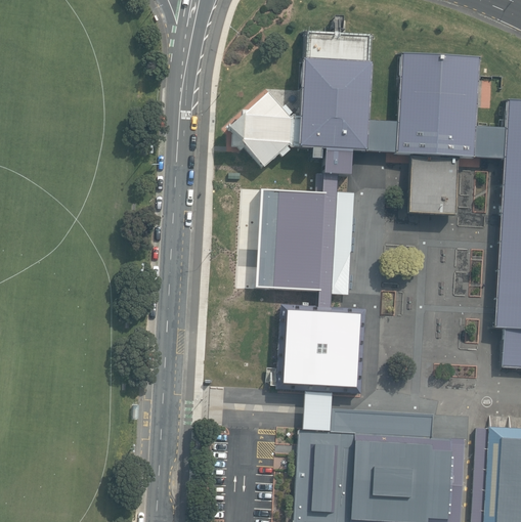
[(296,145),(296,147),(309,147),(309,149),(308,149),(308,159),(317,159),(318,148),(324,148),(322,169),(342,170),(349,171),(350,150),(364,150),(366,119),(370,61),(367,61),(368,34),(343,33),(344,14),(334,14),(333,32),(305,31),(304,58),(301,58),(298,116),(296,145)]
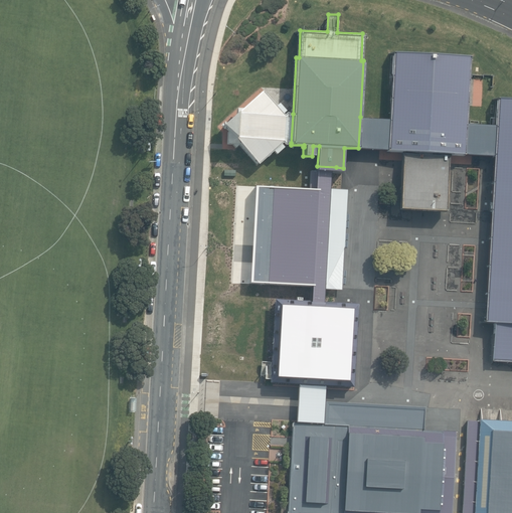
[(450,153),(466,154),(467,123),(471,55),(394,51),(390,119),(388,150),(403,151),(450,153)]
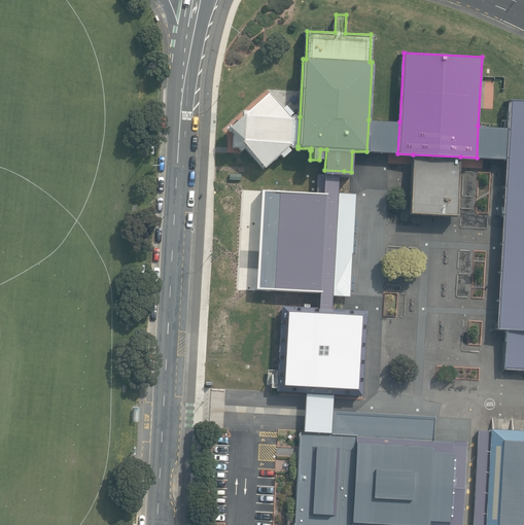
[(298,146),(300,116),(297,116),(297,115),(293,114),(291,116),(290,115),(293,112),(286,105),(283,108),(269,93),(247,111),(242,111),(242,114),(241,114),(228,127),(235,136),(234,145),(245,146),(265,168),(280,153),(283,158),(291,149),(288,146),(289,145),(291,147),(294,148),(294,146),(298,146)]
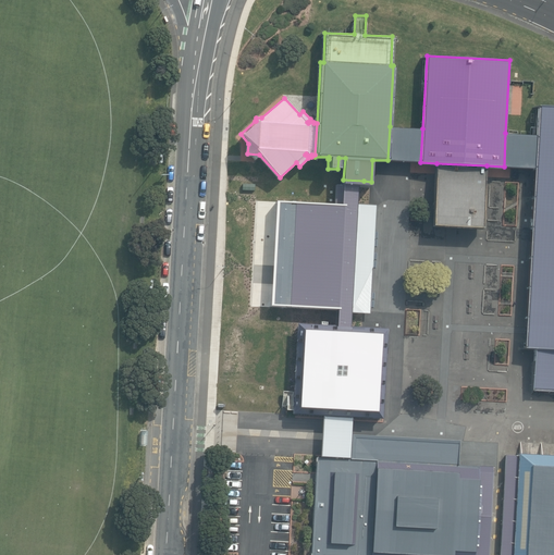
[(553,106),(539,106),(537,135),(536,169),(526,347),(534,348),(553,348),(553,106)]
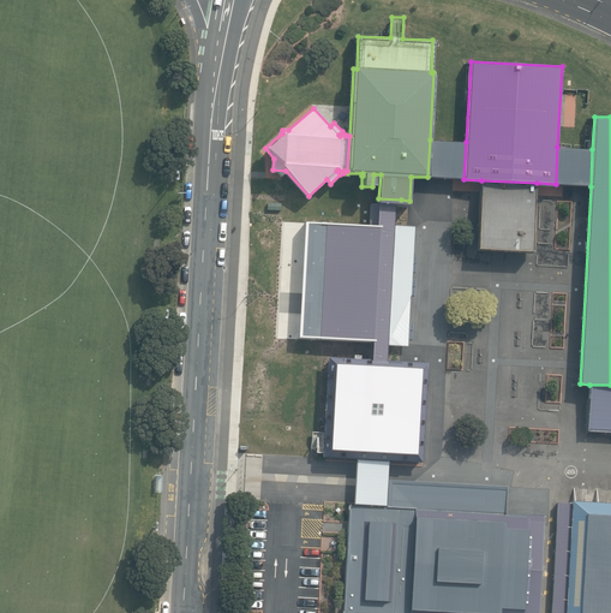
[(427,177),(463,179),(466,142),(430,140),(427,177)]
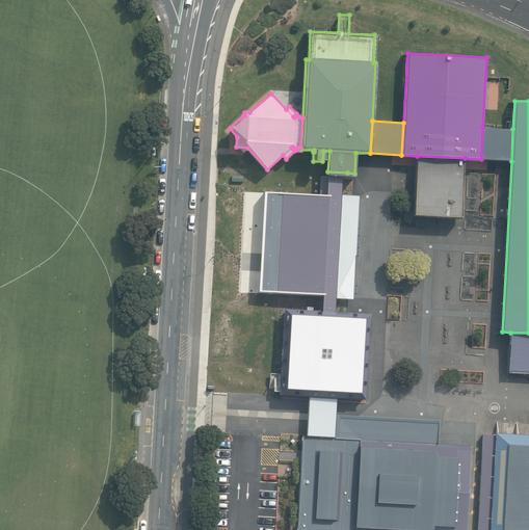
[(482,127),(481,159),(511,161),(512,129),(482,127)]
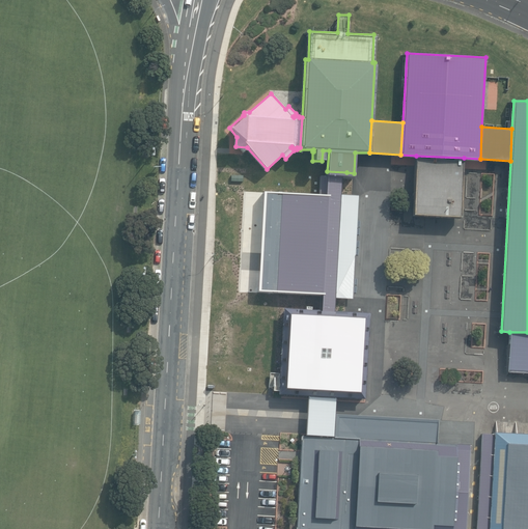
[(464,158),(416,156),(413,215),(461,217),(464,158)]
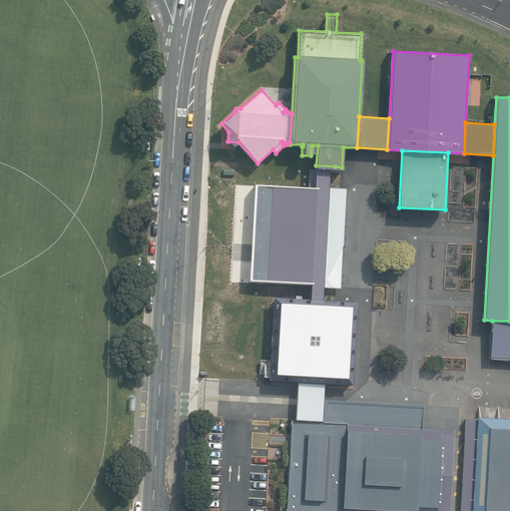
[(334,187),(335,166),(316,165),(315,186),(261,183),(256,278),(311,281),(336,282),(344,282),(349,188),(334,187)]
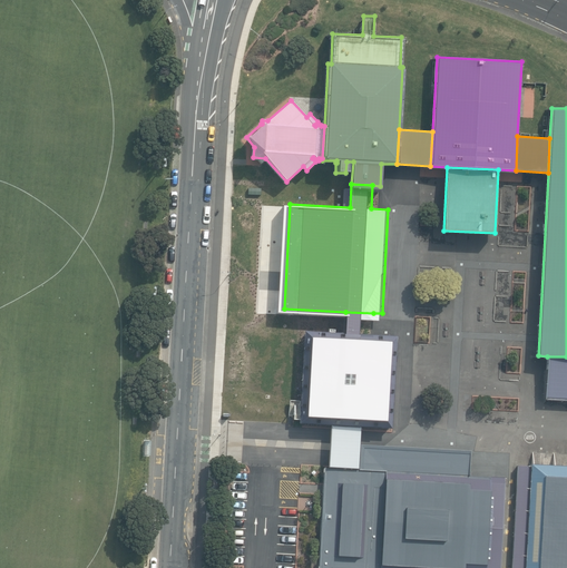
[(372,333),(373,313),(345,312),(344,327),(344,332),(344,334),(372,335),(372,333)]
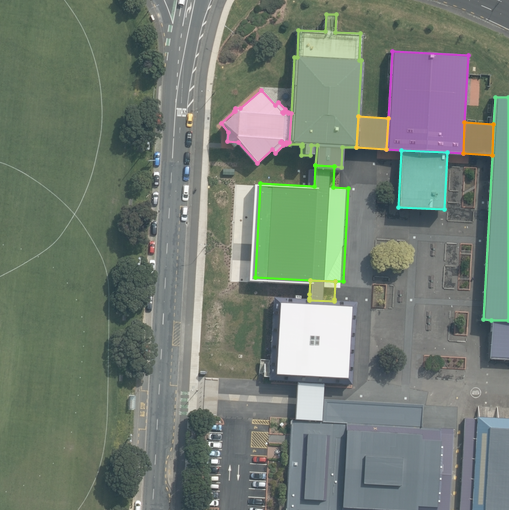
[(309,300),(309,298),(274,296),(269,380),(353,385),(358,301),(334,299),(334,301),(309,300)]
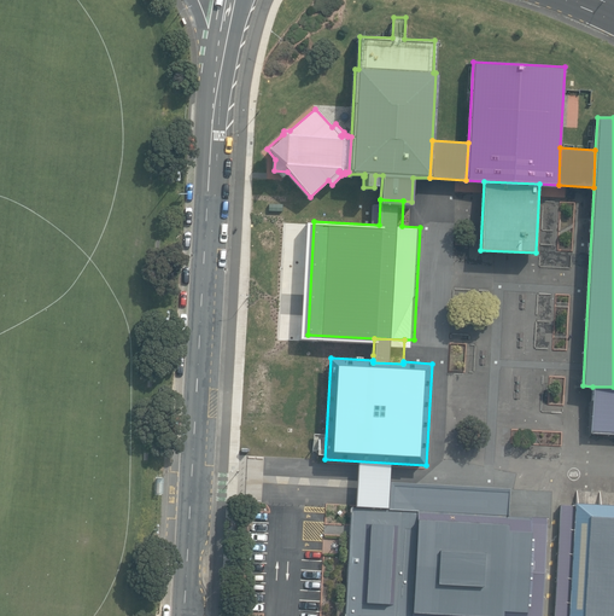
[(613,387),(592,387),(590,431),(613,433),(613,387)]
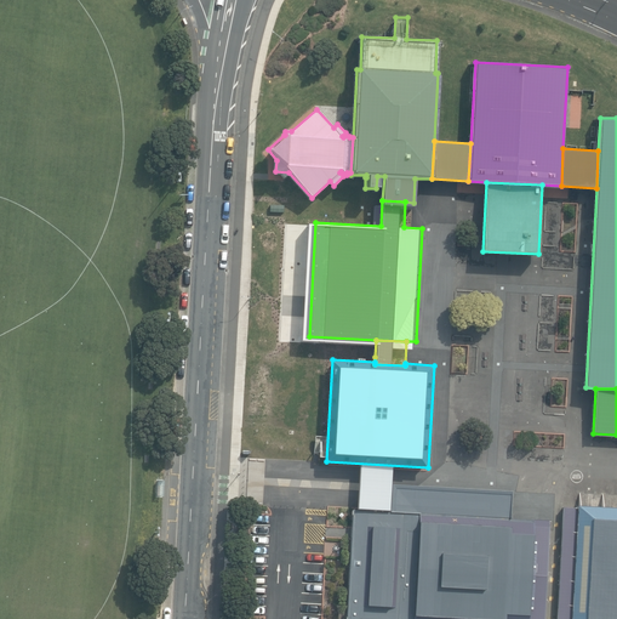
[(616,506),(580,504),(572,618),(616,618),(616,506)]
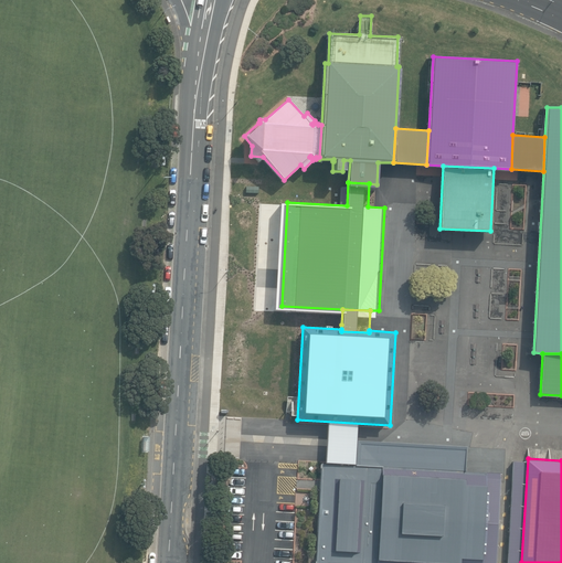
[(324,461),(317,562),(319,562),(483,562),(488,470),(324,461)]
